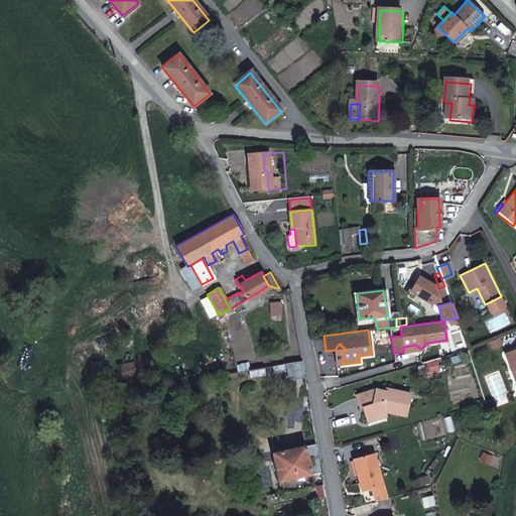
[(338,346),(335,350),(337,365),(343,364),(342,352),(345,348),(341,346),(341,344),(338,345),(338,346)]
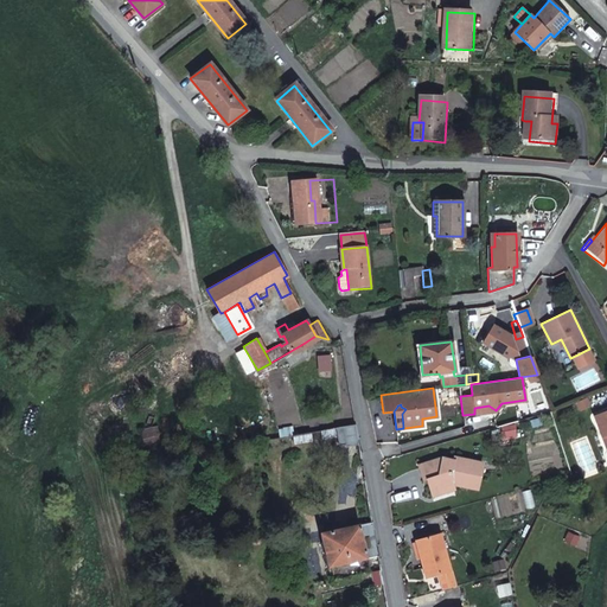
[(606,409),(592,415),(605,448),(606,446),(606,409)]
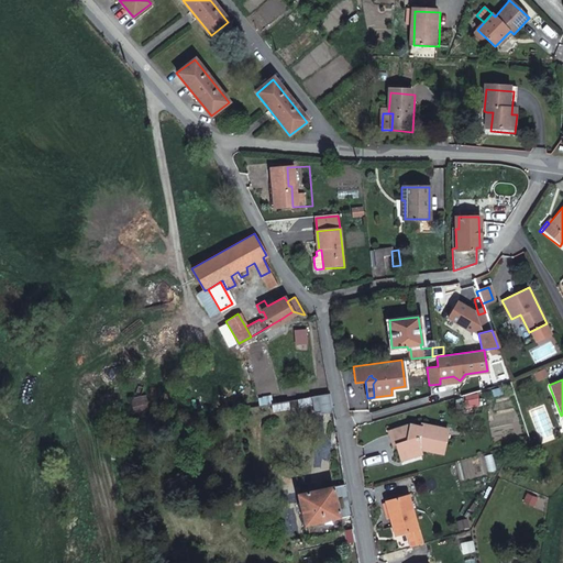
[(333,411),(330,394),(297,398),(298,406),(312,404),(313,411),(320,410),(320,412),(333,411)]
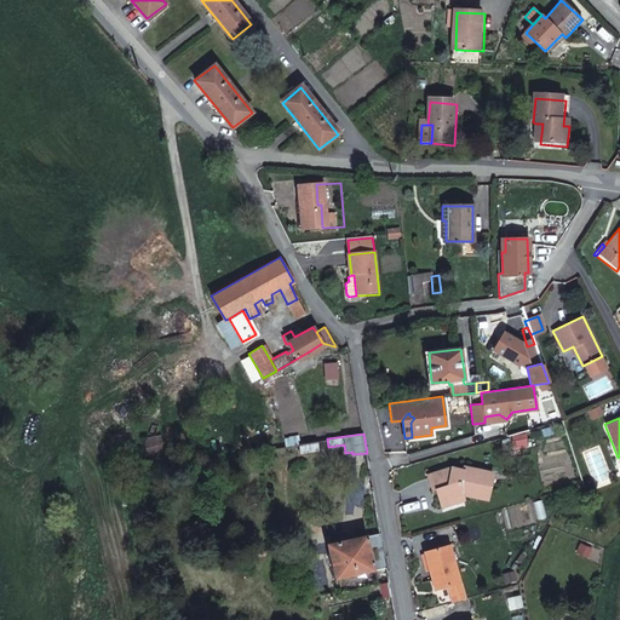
[(317,448),(316,441),(298,443),(299,452),(317,448)]
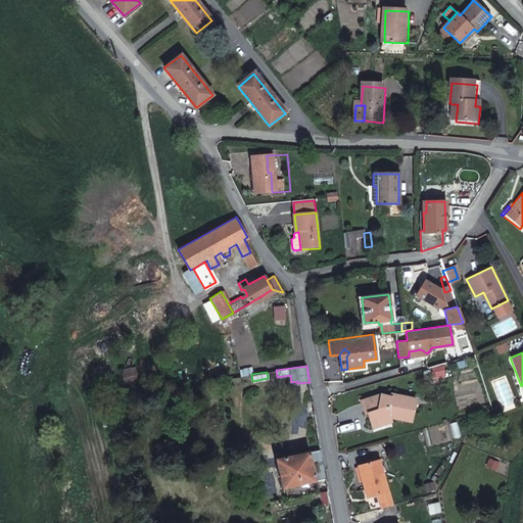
[(370,416),(389,411),(389,410),(411,414),(415,392),(390,387),(390,390),(380,388),(359,393),(362,406),(367,405),(370,416)]
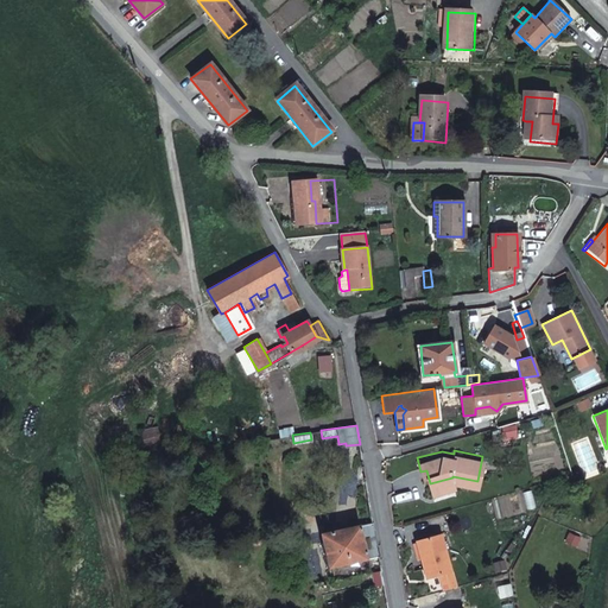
[(330,567),(380,557),(374,523),(346,527),(323,532),(322,533),(330,567)]
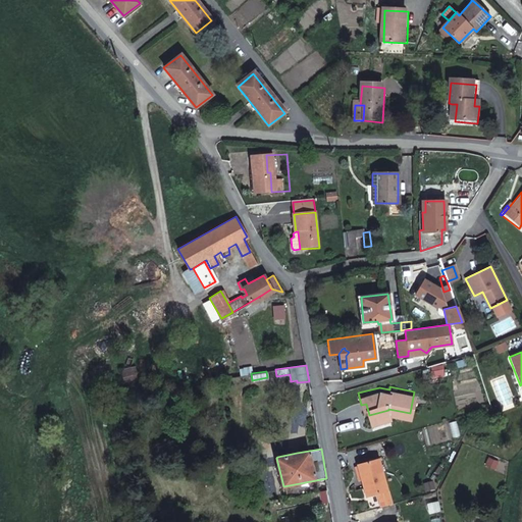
[(392,503),(380,459),(360,464),(367,494),(376,492),(380,507),(392,503)]
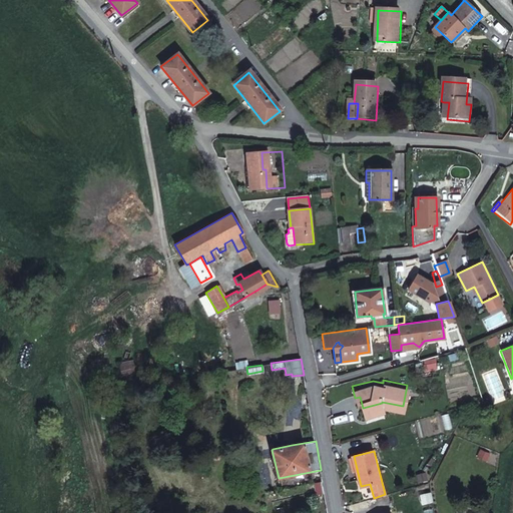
[(323,483),(316,484),(319,495),(325,494),(323,483)]
